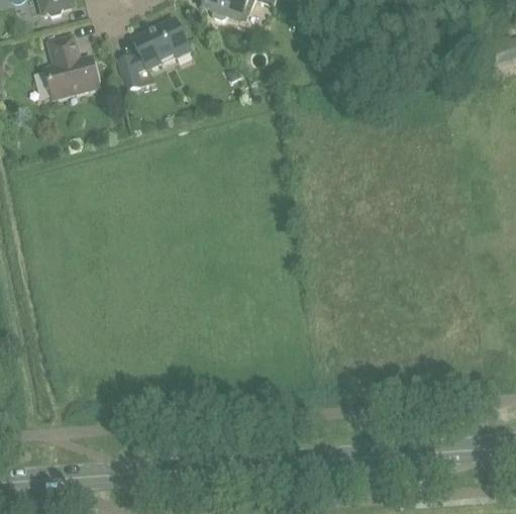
[(38,0),(42,15),(46,14),(50,18),(61,15),(62,10),(74,7),(71,0),(38,0)]
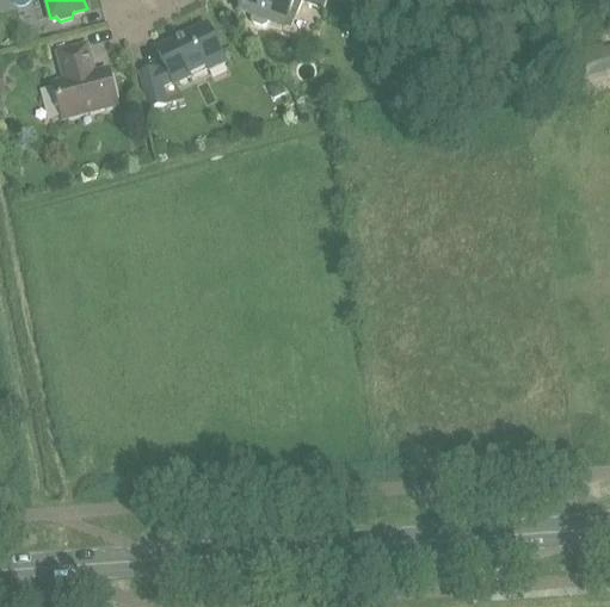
[(241,0),(239,7),(252,12),(251,17),(252,23),(262,25),(266,24),(269,19),(284,25),(289,11),(293,13),(297,11),(301,0),(308,0),(324,6),(326,0),(241,0)]
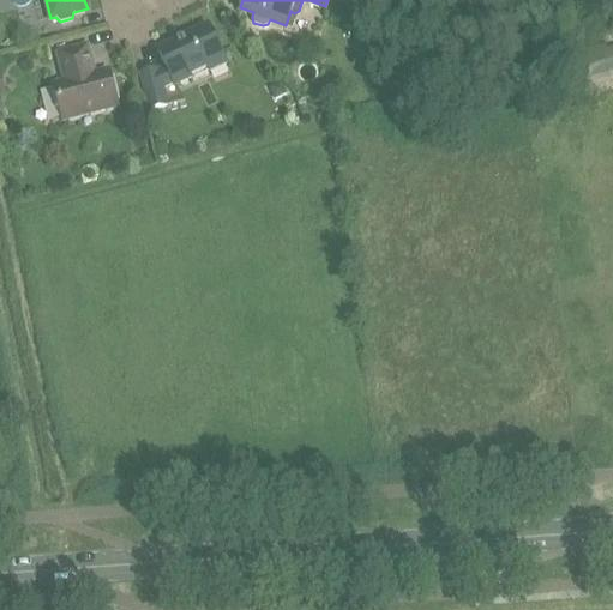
[(349,0),(346,10),(358,14),(364,0),(349,0)]
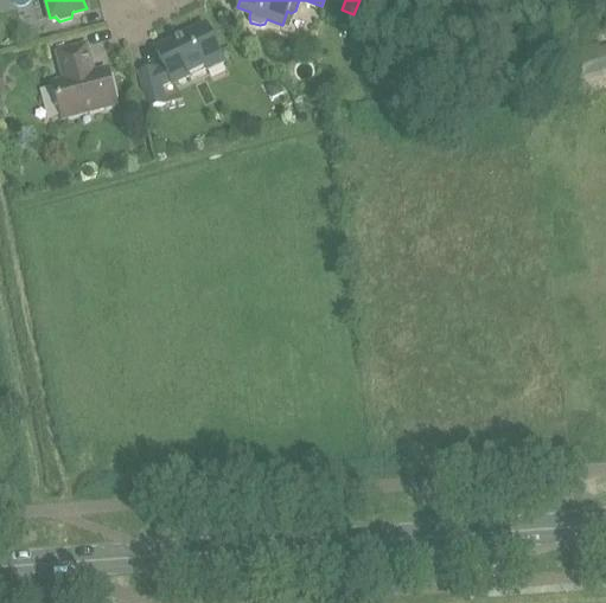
[(172,82),(205,66),(203,63),(218,56),(219,57),(221,56),(212,39),(214,36),(210,29),(206,27),(204,24),(155,47),(164,66),(155,70),(155,68),(139,71),(147,107),(164,102),(160,85),(171,81),(172,82)]
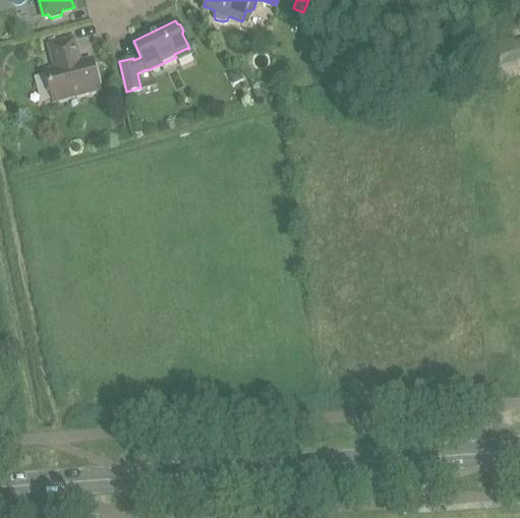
[(53,101),(100,89),(92,58),(79,61),(73,38),(48,44),(54,67),(45,70),(53,101)]
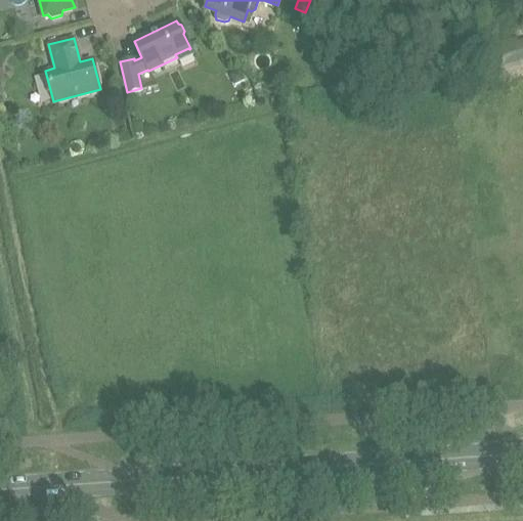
[(518,38),(497,44),(503,62),(522,55),(522,41),(520,43),(518,38)]
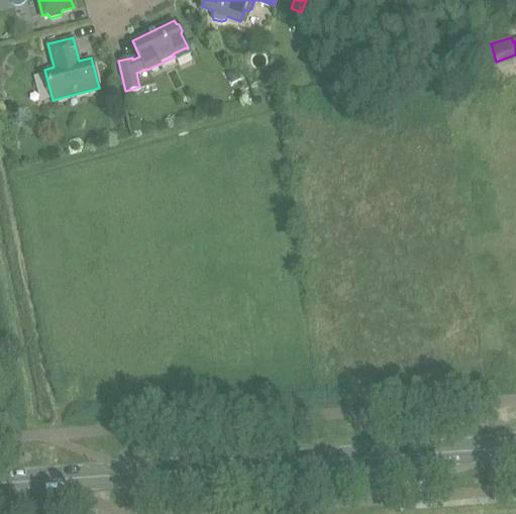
[(235,68),(229,71),(228,76),(230,81),(240,76),(235,68)]
